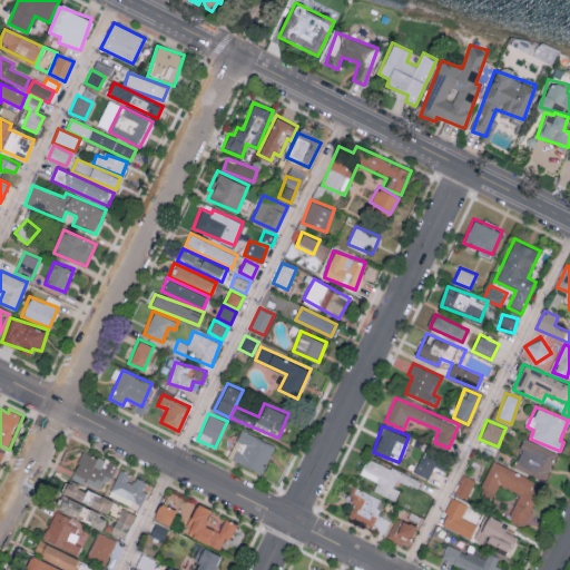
[(262,473),(275,445),(242,430),(228,458),(262,473)]
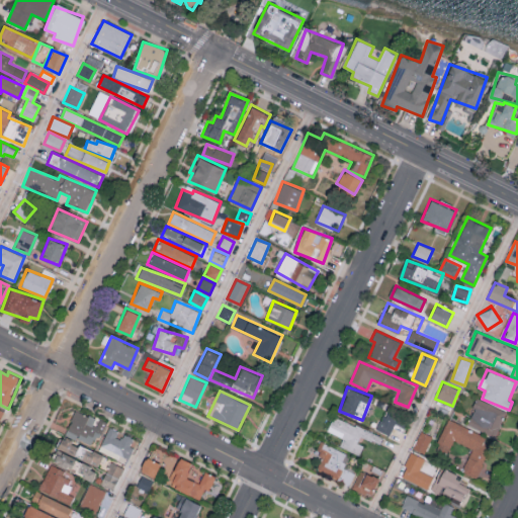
[(507,411),(478,398),(466,423),(495,437),(507,411)]
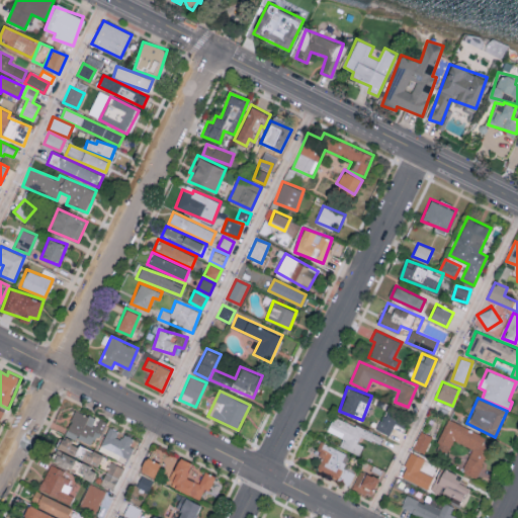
[(390,435),(401,410),(395,408),(394,411),(386,408),(377,429),(390,435)]
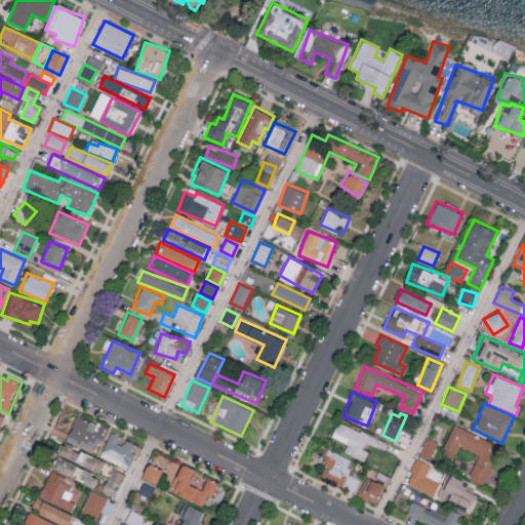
[(98,425),(77,414),(66,438),(93,452),(107,428),(98,423),(98,425)]
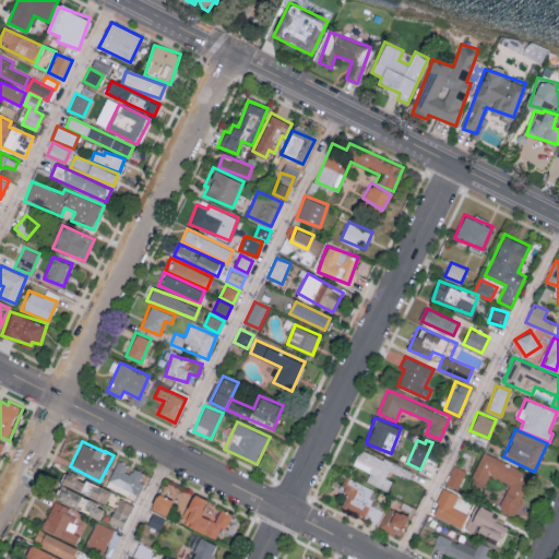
[(388,490),(392,479),(385,477),(392,462),(359,449),(353,465),(369,472),(366,482),(388,490)]
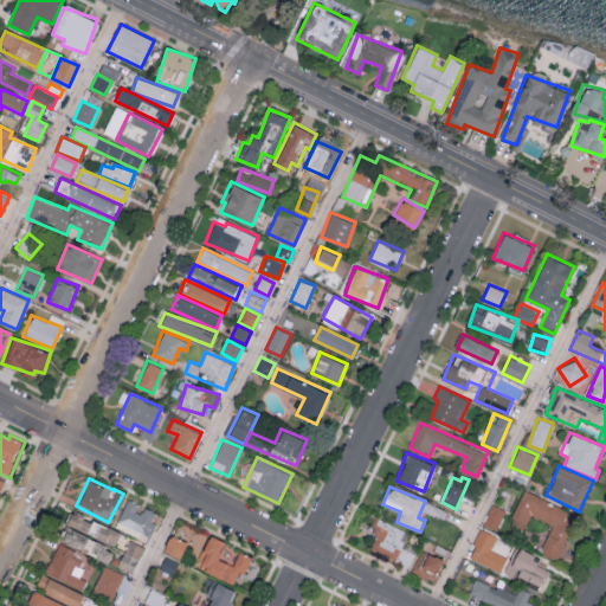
[(577,514),(523,490),(509,521),(524,528),(530,515),(553,524),(541,550),(556,558),(577,514)]
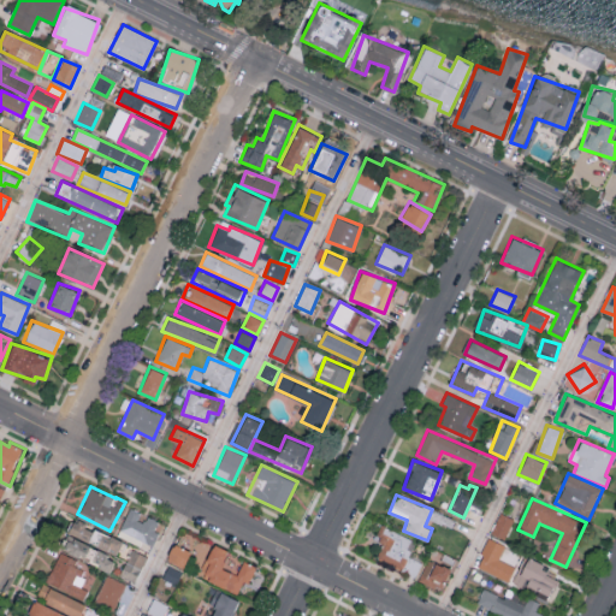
[(140,511),(130,507),(117,534),(140,545),(142,542),(149,545),(160,525),(138,514),(140,511)]
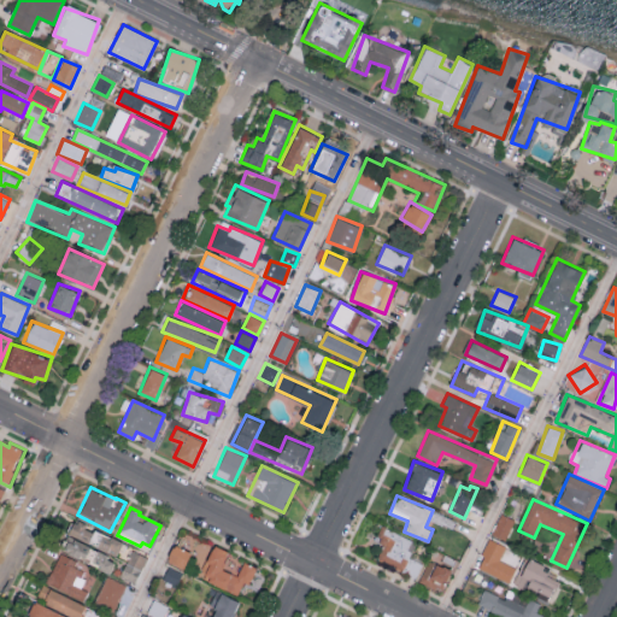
[(515,519),(500,512),(491,533),(505,540),(515,519)]
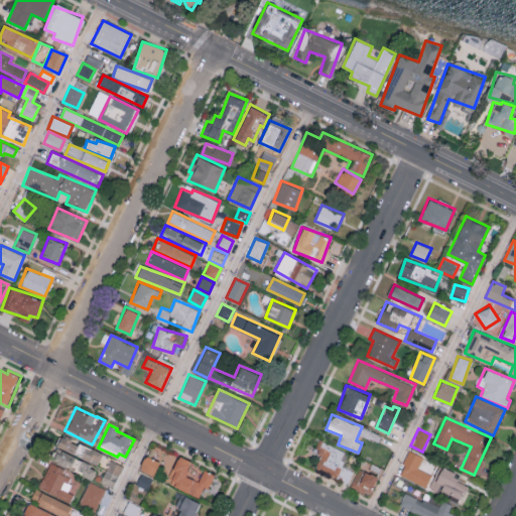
[(62,433),(56,445),(97,464),(102,453),(62,433)]
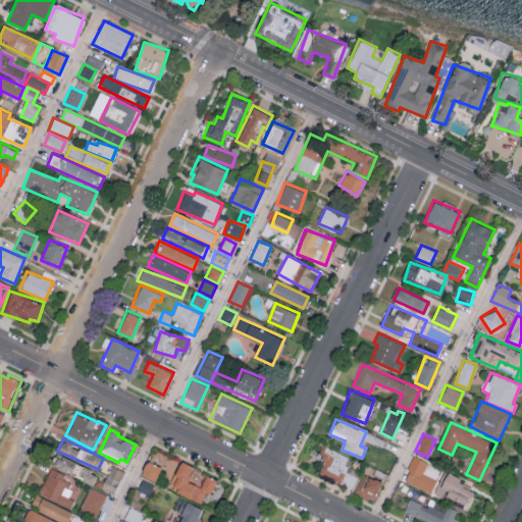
[(342,481),(353,459),(323,445),(318,456),(324,459),(319,470),(342,481)]
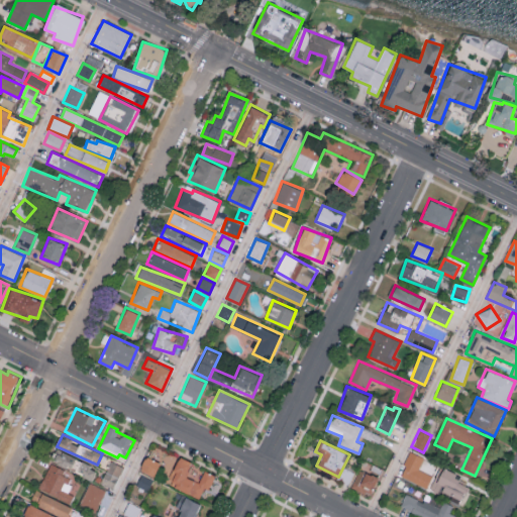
[(97,467),(57,449),(52,461),(92,478),(97,467)]
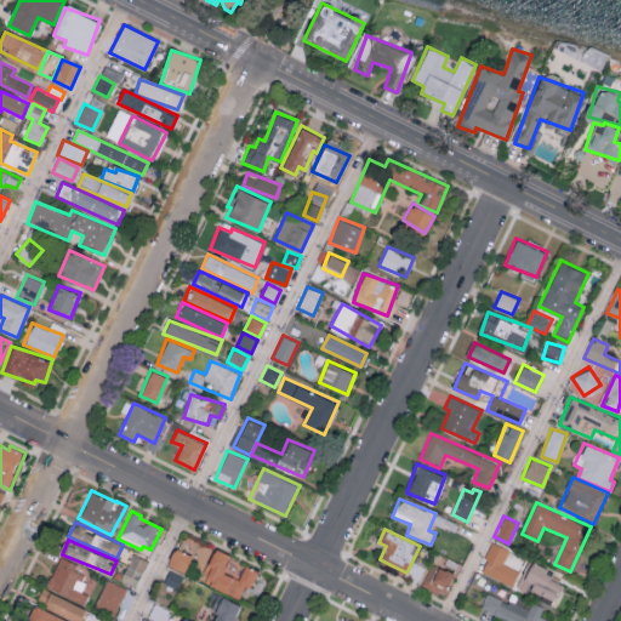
[(510,550),(494,542),(479,571),(512,586),(519,570),(502,563),(510,550)]
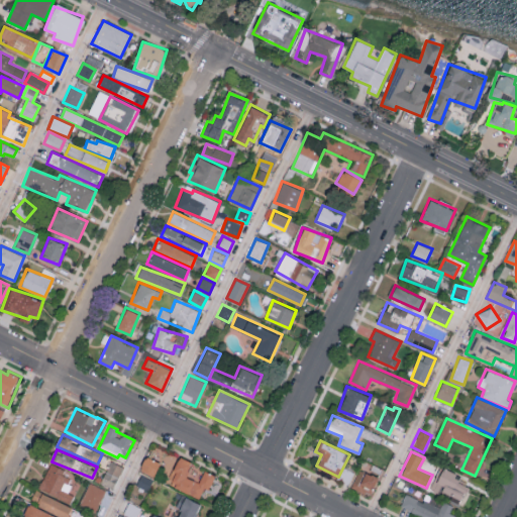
[(160,460),(144,455),(139,470),(154,475),(160,460)]
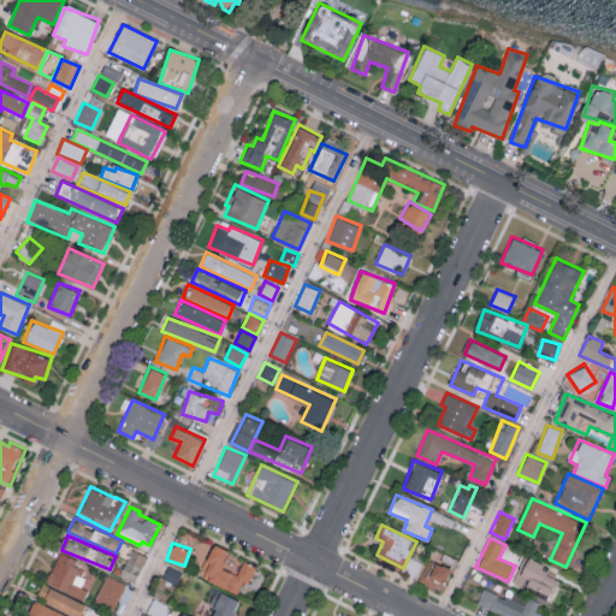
[(199,575),(241,594),(255,564),(213,545),(199,575)]
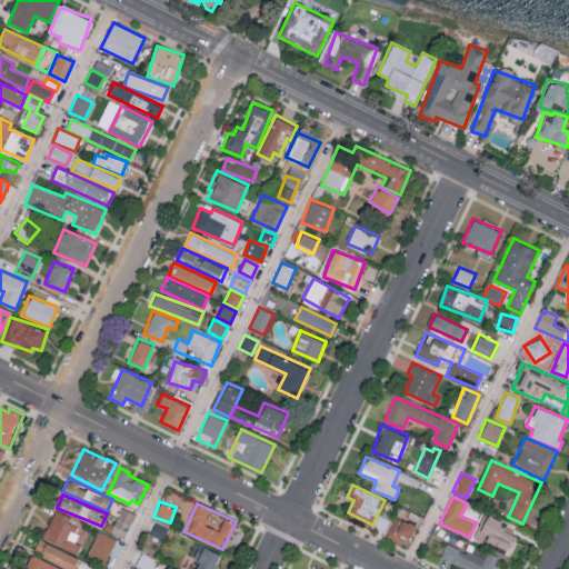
[(110,529),(123,536),(136,513),(122,507),(110,529)]
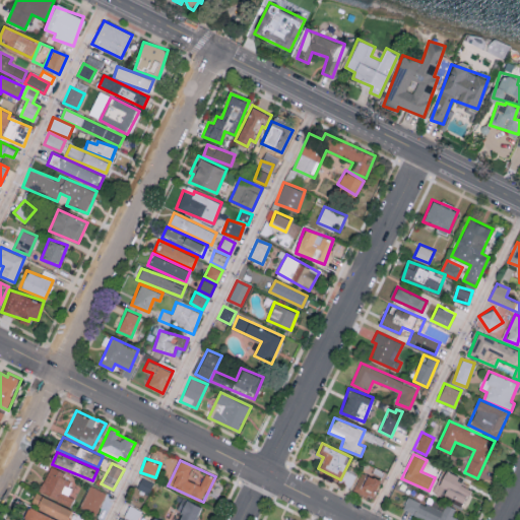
[(73,497),(67,494),(72,480),(62,476),(65,472),(50,465),(39,492),(70,505),(73,497)]
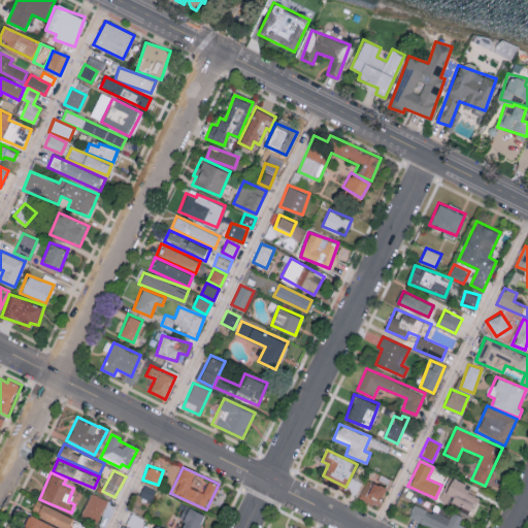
[(470,484),(449,476),(440,501),(471,512),(476,495),(468,492),(470,484)]
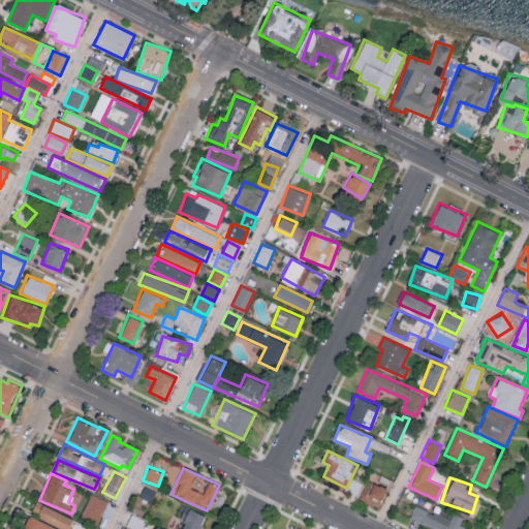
[(386,487),(367,479),(360,499),(379,506),(386,487)]
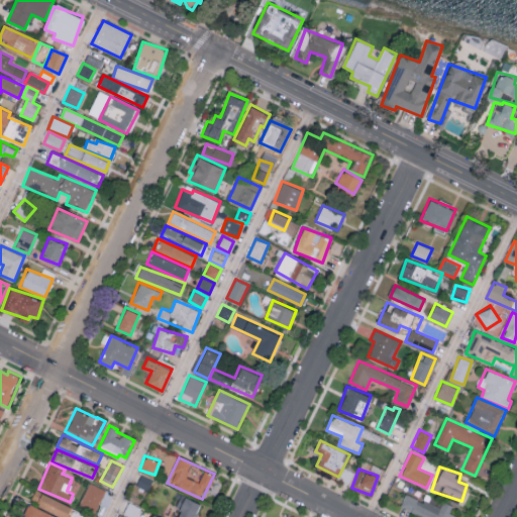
[(79,505),(95,512),(105,489),(89,482),(79,505)]
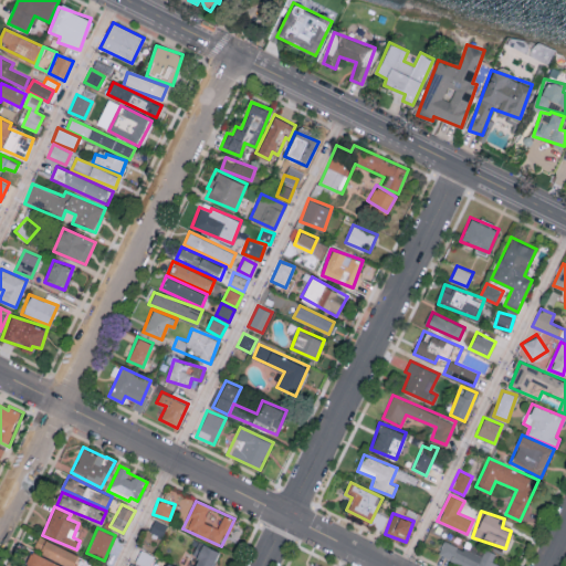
[(71,565),(77,554),(39,535),(33,548),(70,565),(71,565)]
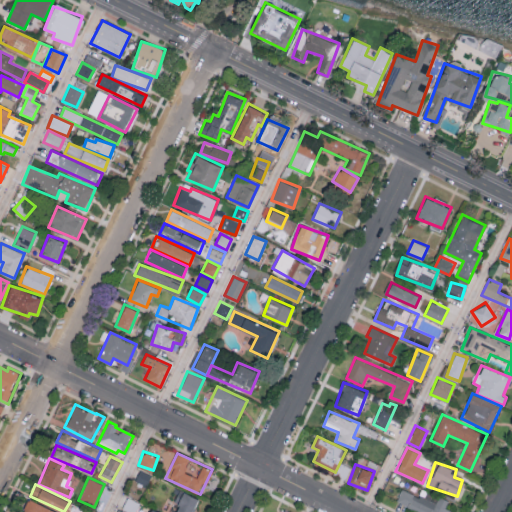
[(417,511),(449,511),(451,510),(446,507),(449,500),(439,496),(436,503),(402,488),(396,503),(417,511)]
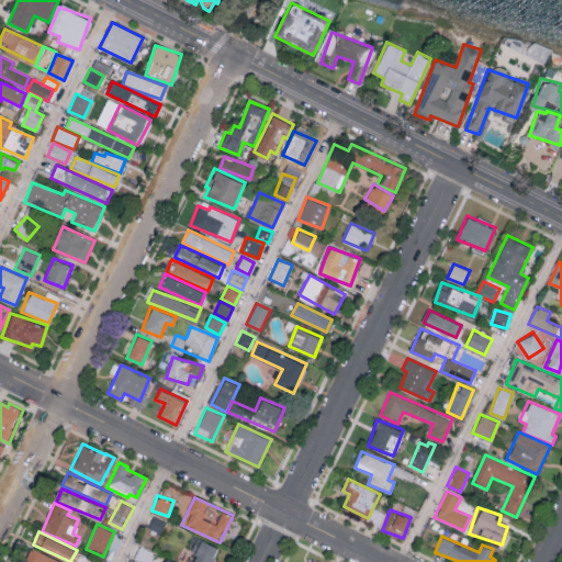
[(190,550),(197,553),(192,561),(210,561),(217,547),(197,537),(190,550)]
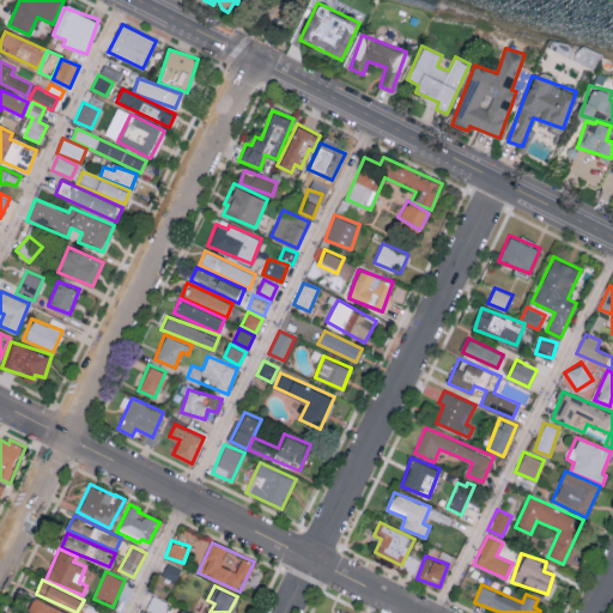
[(161,612),(167,602),(152,595),(146,607),(157,612),(161,612)]
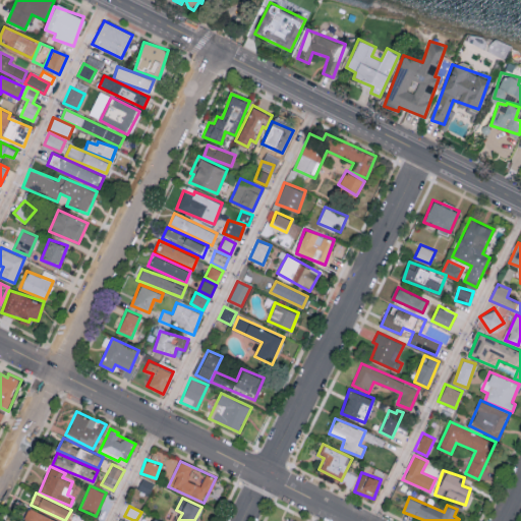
[(63,520),(27,509),(22,520),(63,520)]
